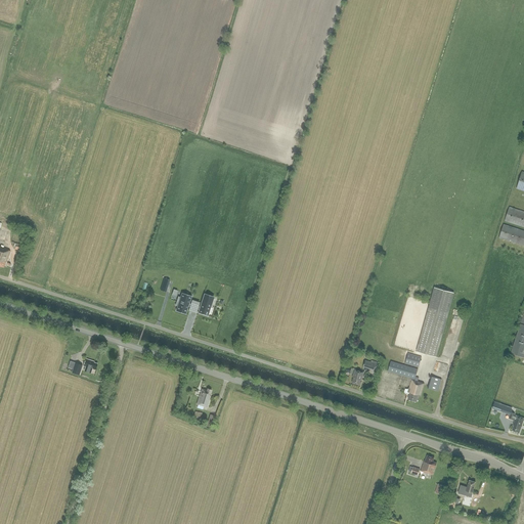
[(523,212),(509,207),(505,221),(523,227),(523,231),(504,224),(499,237),(523,246),(523,212)]
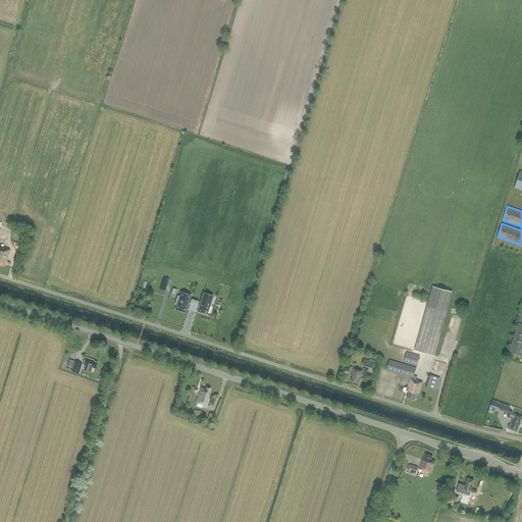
[(7,261),(10,250),(6,249),(6,248),(0,246),(0,265),(4,267),(6,261),(7,261)]
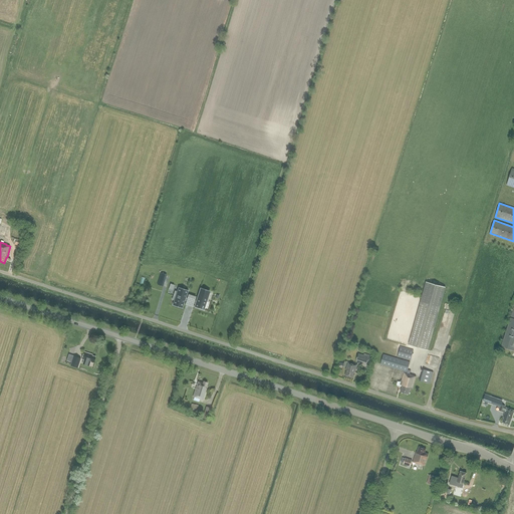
[(162,272),(158,284),(164,286),(168,274),(162,272)]
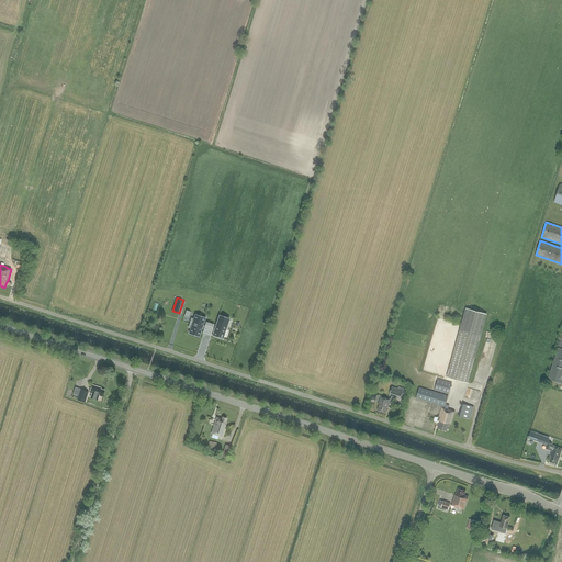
[(468,383),(475,356),(486,314),(465,308),(447,377),(468,383)]
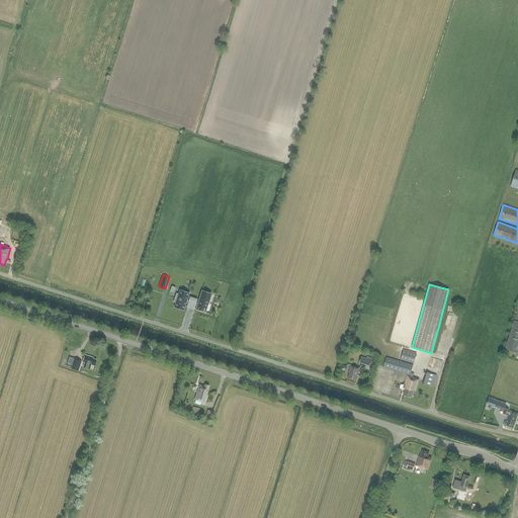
[(174,307),(184,310),(186,303),(191,305),(192,301),(187,300),(189,292),(180,289),(179,294),(176,293),(173,301),(176,303),(174,307)]
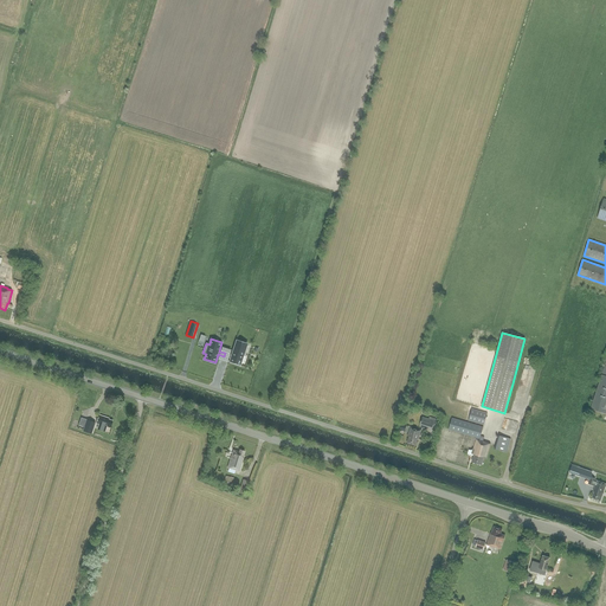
[(244,353),(233,349),(231,355),(225,353),(224,356),(230,359),(229,361),(240,365),(244,353)]
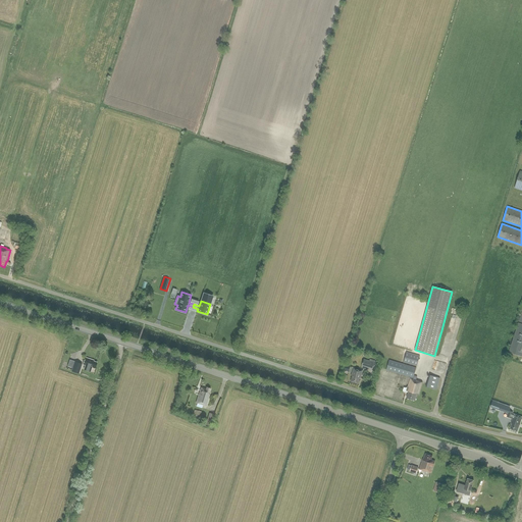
[(521,311),(509,352),(521,357),(521,355),(521,311)]
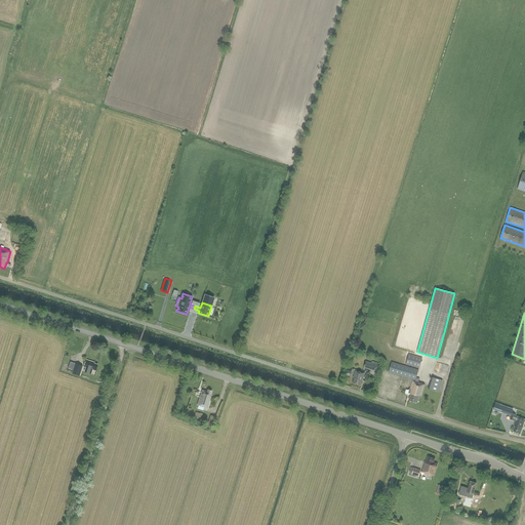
[(410,395),(409,400),(417,403),(419,398),(421,398),(425,386),(418,384),(419,378),(416,377),(422,358),(409,354),(406,364),(405,366),(392,362),(389,372),(412,379),(412,380),(412,381),(410,390),(408,390),(406,390),(405,394),(410,395)]
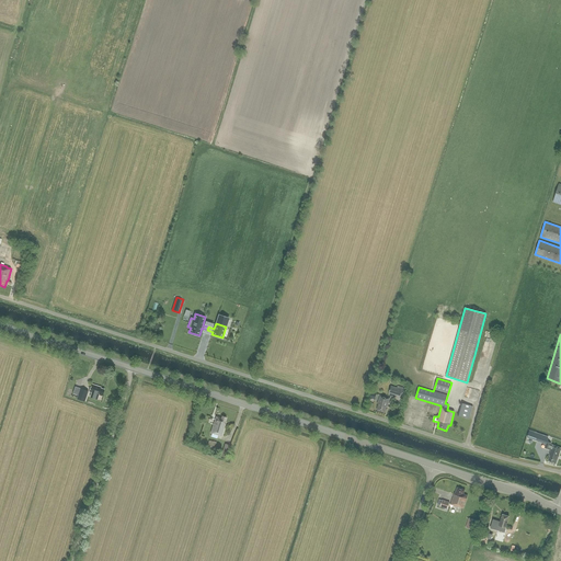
[(102,396),(104,389),(98,387),(98,386),(92,385),(90,391),(102,396)]
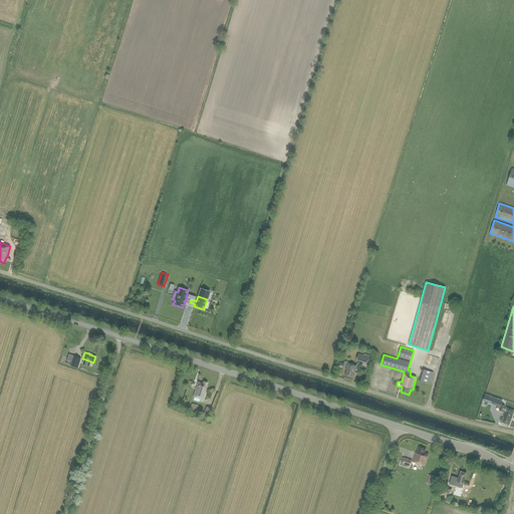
[(363,355),(358,353),(356,360),(367,363),(369,355),(364,353),(363,355)]
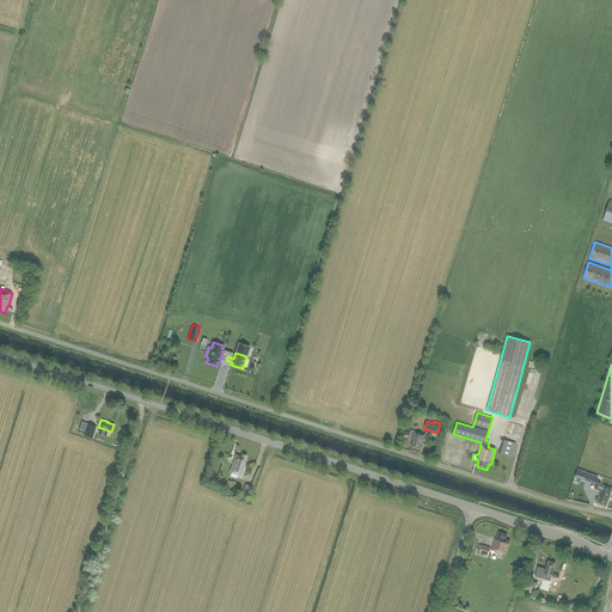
[(92,438),(96,427),(81,422),(80,428),(86,430),(84,435),(92,438)]
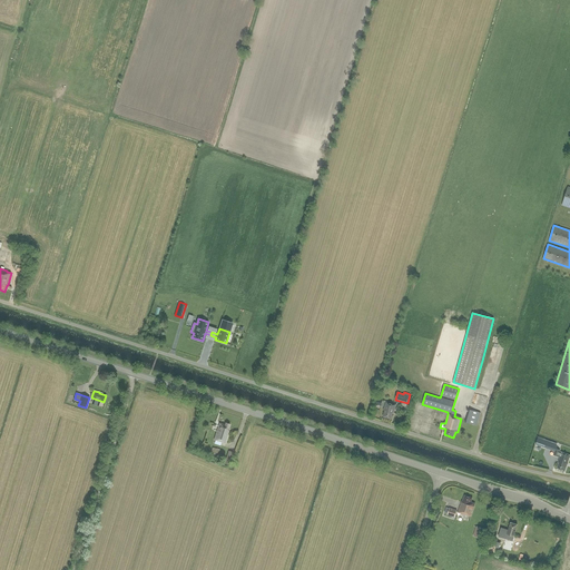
[(394,413),(396,404),(386,402),(384,410),(385,411),(383,416),(391,419),(393,413),(394,413)]
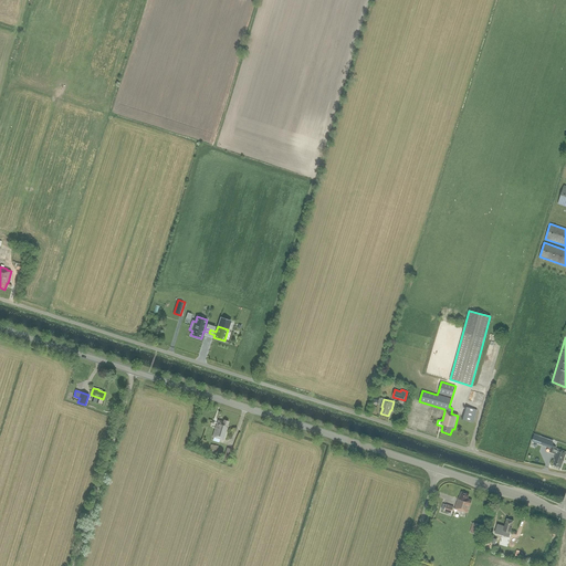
[(473,422),(477,410),(465,407),(463,416),(462,416),(461,419),(473,422)]
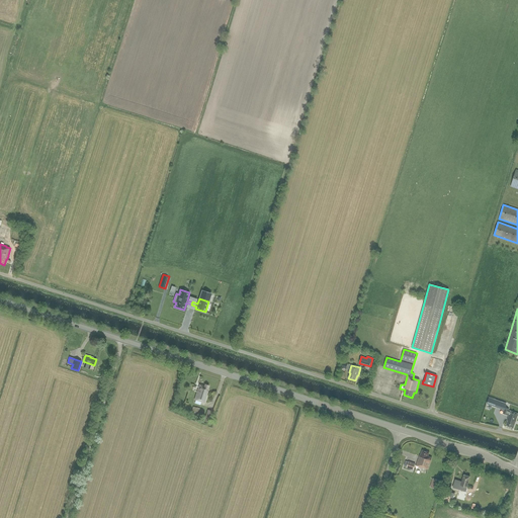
[(207,391),(209,385),(204,383),(204,386),(199,384),(194,400),(204,403),(208,392),(207,391)]
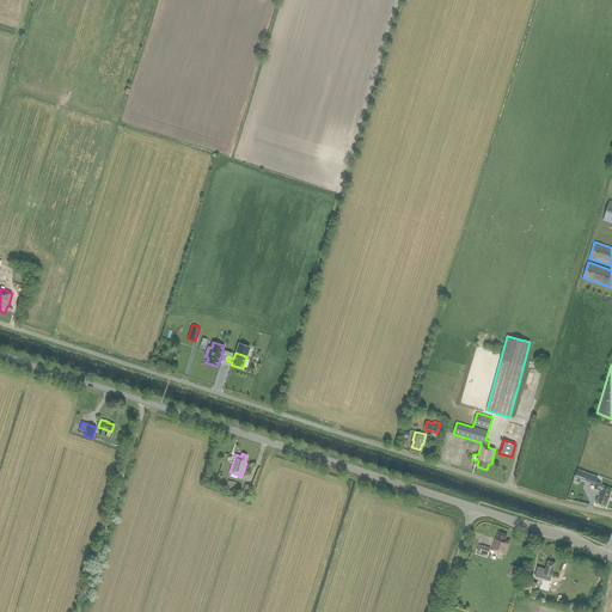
[(585,481),(587,472),(577,469),(575,477),(585,481)]
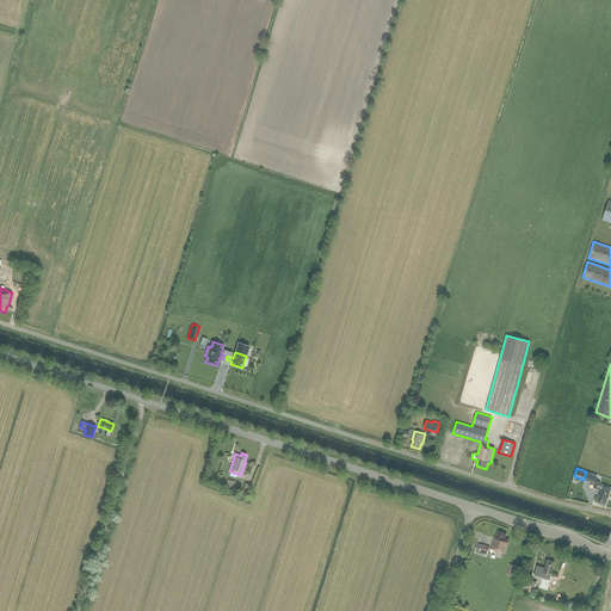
[(234,491),(235,486),(236,481),(228,480),(226,489),(234,491)]
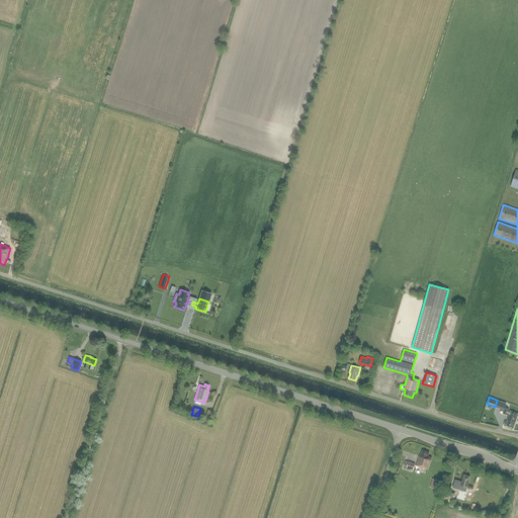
[(517,414),(517,413),(509,411),(509,409),(505,408),(503,414),(507,415),(508,412),(510,413),(507,420),(508,420),(506,425),(513,428),(517,414)]
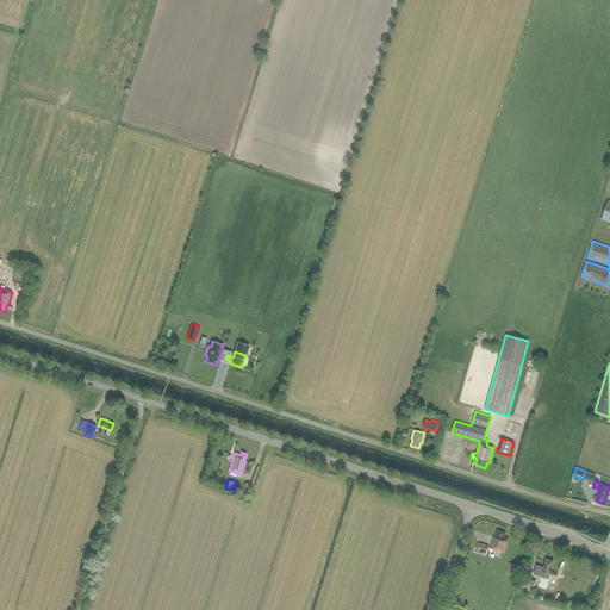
[(504,537),(505,533),(497,530),(496,536),(495,536),(490,548),(504,553),(509,539),(504,537)]
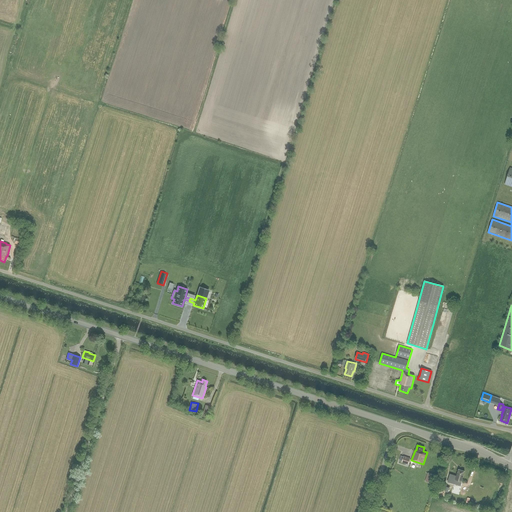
[(408,464),(410,458),(404,456),(402,462),(408,464)]
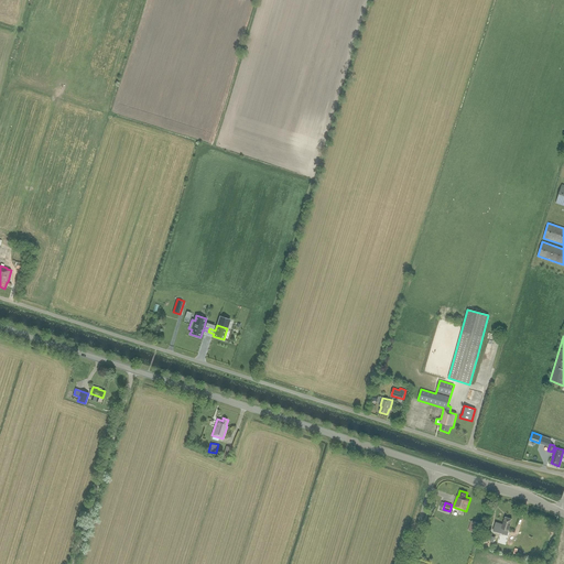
[(507,535),(512,519),(506,517),(502,524),(496,522),(494,531),(507,535)]
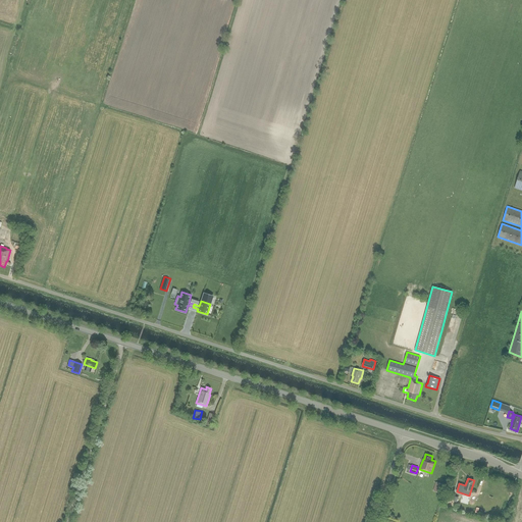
[(441,493),(445,484),(436,482),(433,490),(441,493)]
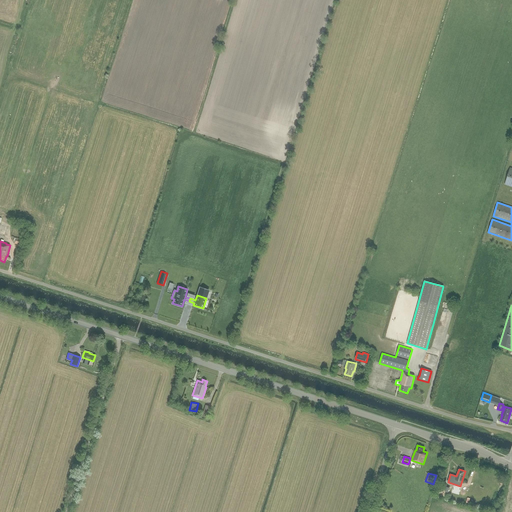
[(442,492),(445,482),(441,480),(437,491),(440,492),(439,494),(441,495),(441,492),(442,492)]
